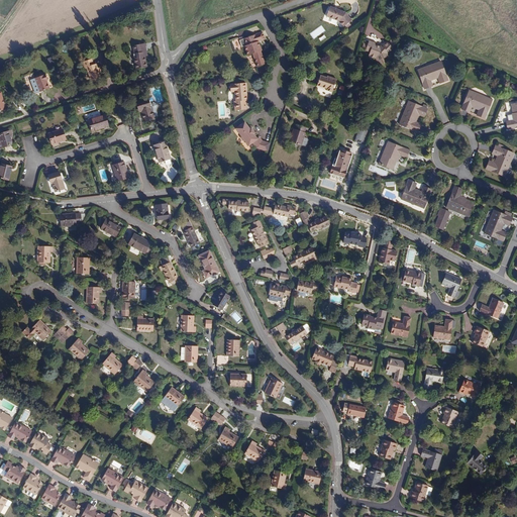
[(351,20),(345,12),(330,6),(326,16),(338,21),(343,27),(351,20)]
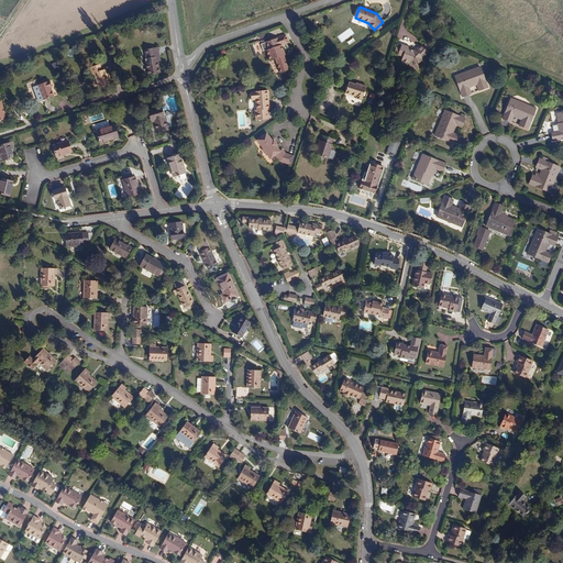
[(285,55),(282,45),(288,43),(286,35),(278,37),(266,42),(265,40),(261,41),(262,43),(261,43),(263,51),(265,51),(268,61),(275,58),(280,73),(288,69),(284,56),(285,55)]
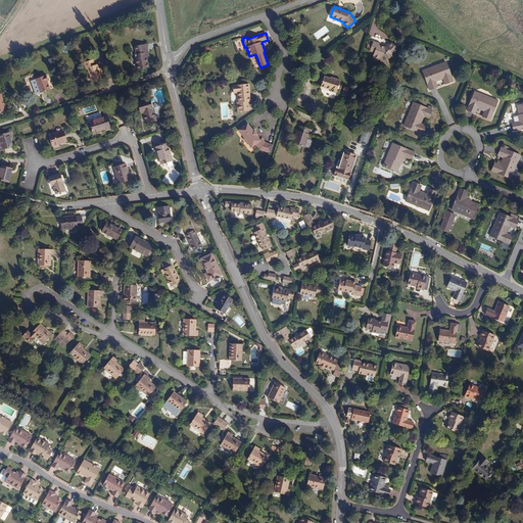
[(238,50),(244,48),(241,38),(234,40),(238,50)]
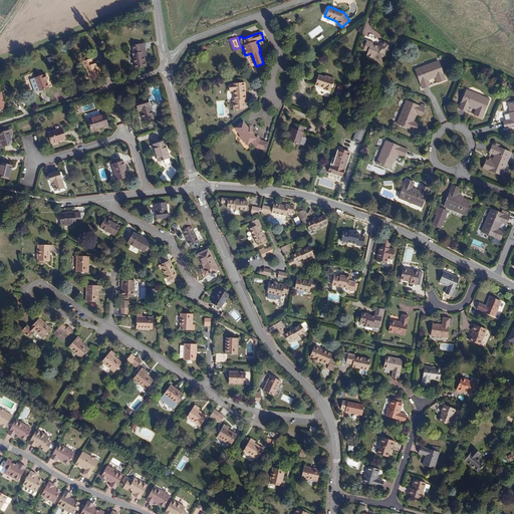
[(384,53),(391,47),(386,43),(381,47),(377,45),(376,45),(372,44),(373,42),(366,40),(365,42),(363,48),(362,50),(366,52),(365,55),(372,58),(375,65),(388,60),(384,53)]
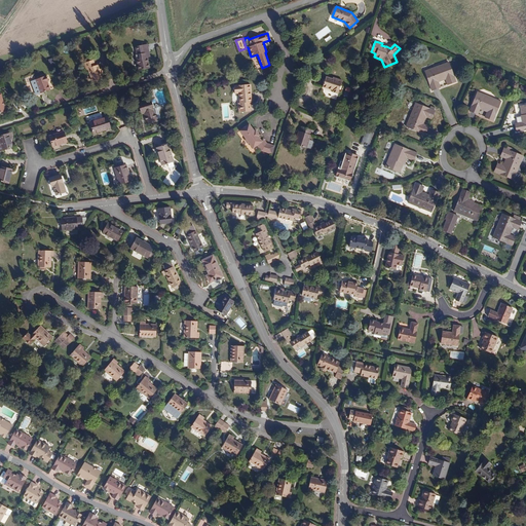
[(149,68),(147,58),(146,52),(143,53),(142,45),(136,46),(137,54),(139,54),(140,59),(136,60),(139,70),(149,68)]
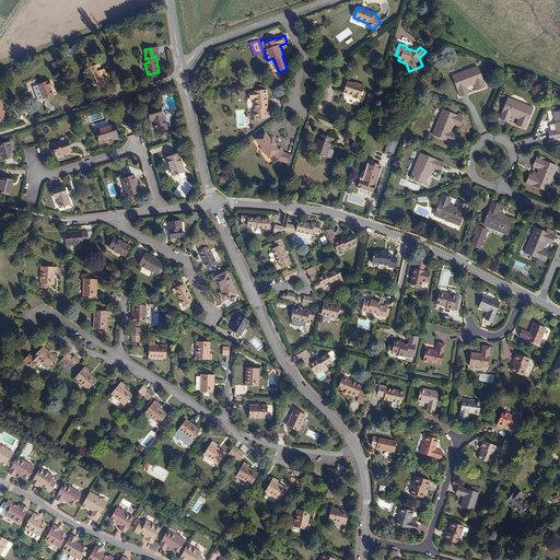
[(106,77),(109,77),(108,72),(105,73),(104,69),(101,70),(98,63),(89,67),(91,76),(94,74),(97,86),(108,83),(106,79),(106,77)]
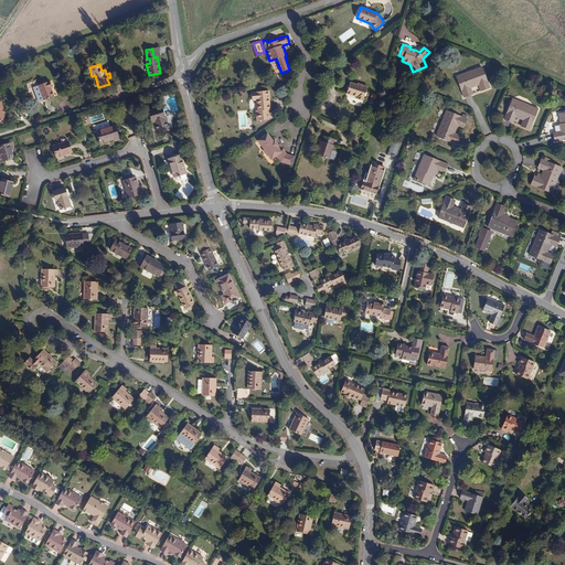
[(490,87),(482,66),(456,76),(464,97),(473,94),(471,88),(478,85),(480,92),(490,87)]
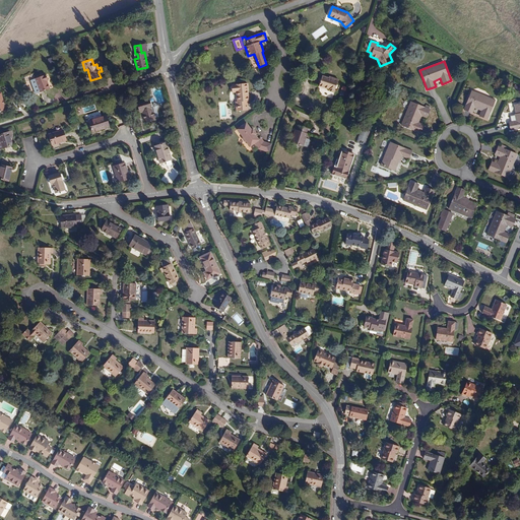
[(49,88),(47,81),(48,80),(46,74),(35,78),(40,92),(49,88)]
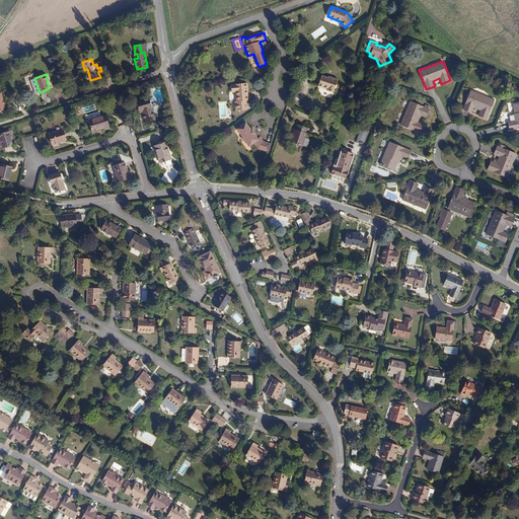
[(334,92),(338,79),(328,76),(327,77),(321,75),(318,86),(327,89),(326,90),(334,92)]
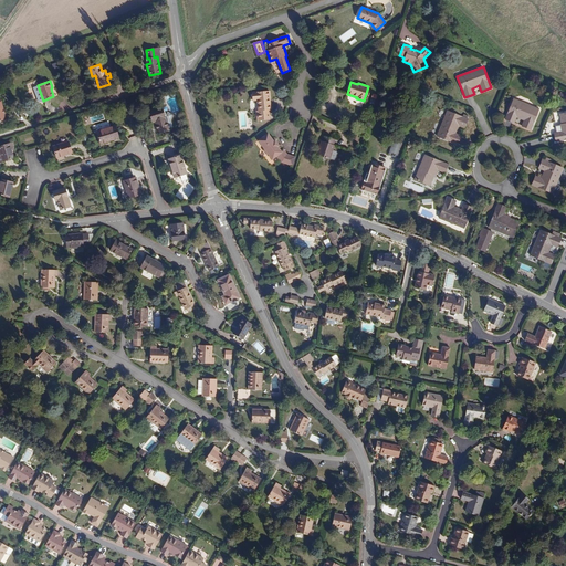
[(271,109),(269,91),(252,92),(253,101),(257,101),(258,111),(255,111),(257,121),(270,119),(269,109),(271,109)]
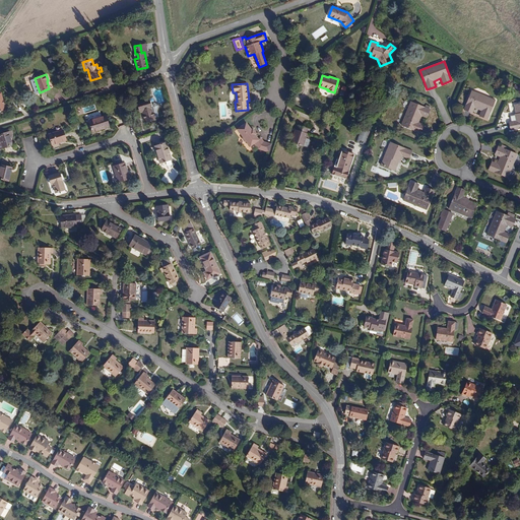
[(488,120),(496,100),(471,90),(464,110),(472,113),(474,108),(481,111),(478,116),(488,120)]
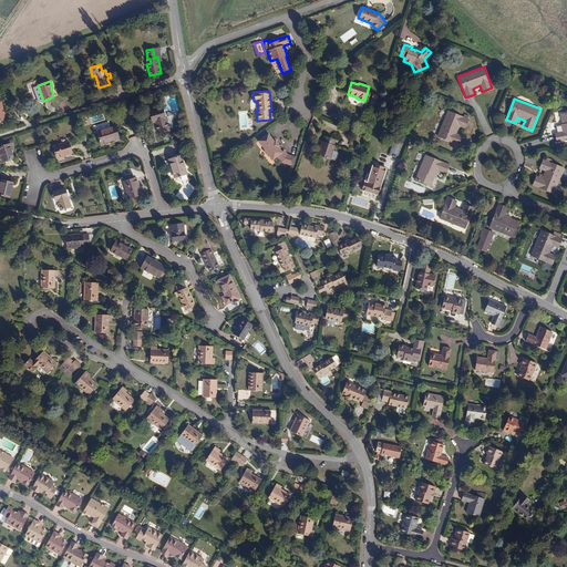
[(169,131),(168,129),(173,127),(171,120),(173,115),(168,112),(166,115),(164,116),(162,107),(150,111),(153,123),(155,122),(158,134),(169,131)]
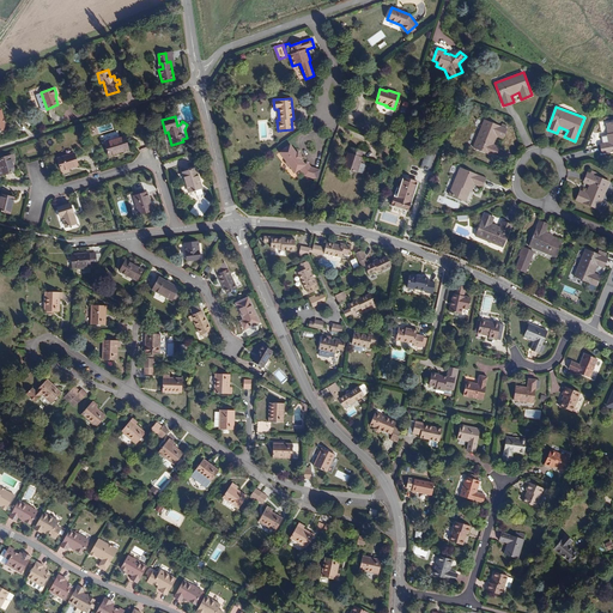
[(268,120),(259,120),(260,140),(273,139),(272,131),(268,131),(268,120)]
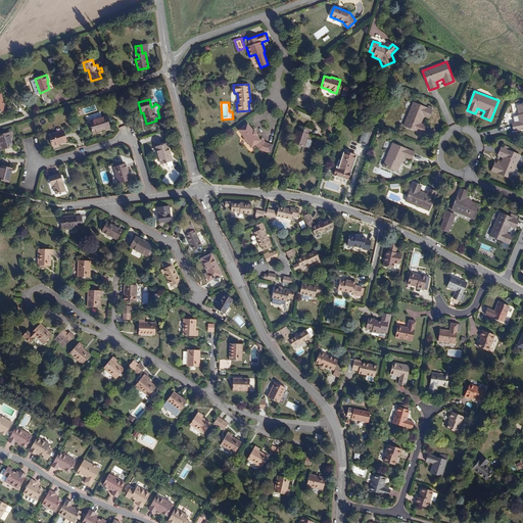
[(429,119),(432,110),(413,102),(403,126),(423,134),(426,126),(421,123),(423,116),(429,119)]
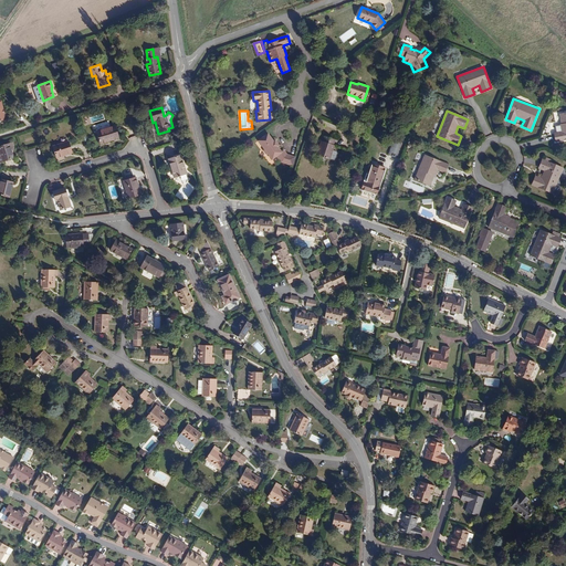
[(565,139),(565,112),(562,114),(564,123),(561,123),(559,123),(561,132),(554,133),(555,143),(556,142),(565,139)]
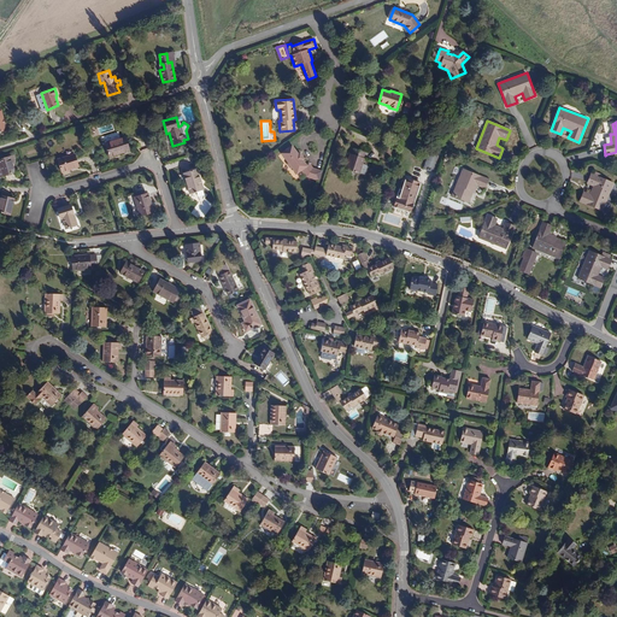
[(129,151),(125,137),(105,144),(110,157),(129,151)]
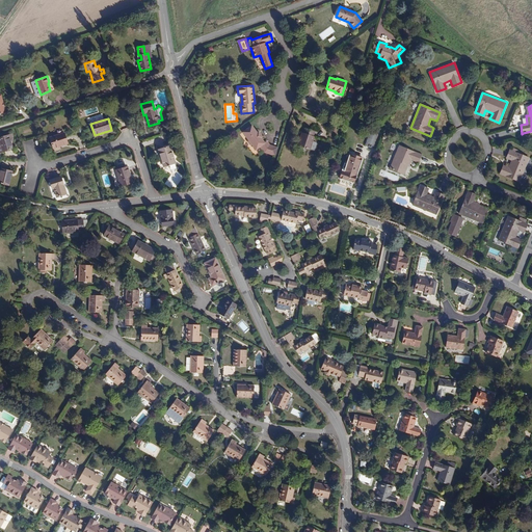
[(264,142),(261,138),(262,137),(258,132),(257,132),(251,126),(242,132),(248,140),(247,141),(249,144),(251,144),(256,151),(260,147),(264,153),(274,156),(277,148),(269,144),(266,140),(264,142)]
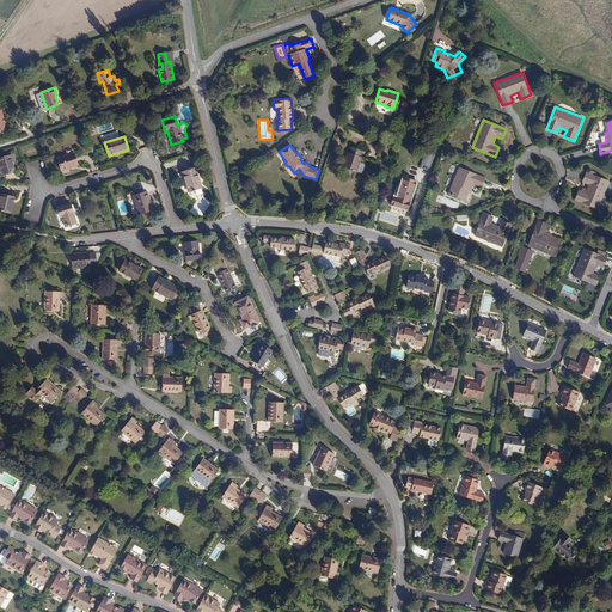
[(360,163),(362,157),(361,157),(362,152),(350,147),(348,153),(347,152),(342,167),(356,172),(357,171),(360,172),(362,171),(363,166),(363,165),(362,164),(360,163)]
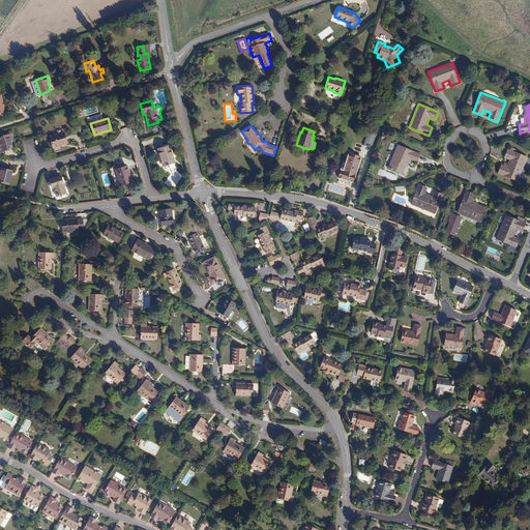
[(372,148),(376,133),(369,130),(363,146),(372,148)]
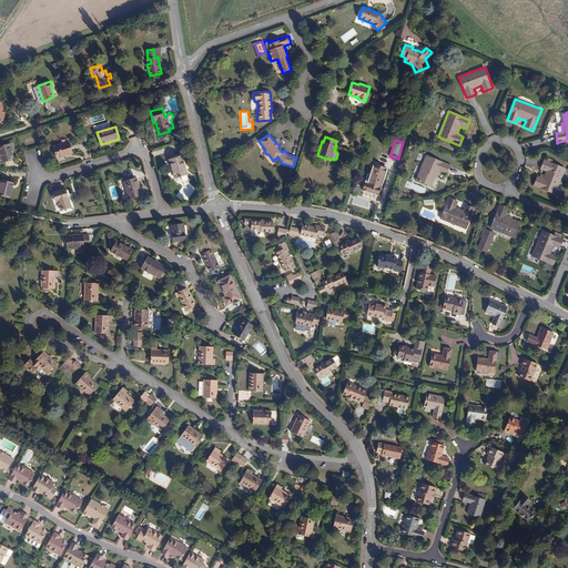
[(72,153),(69,142),(53,146),(57,159),(72,153)]
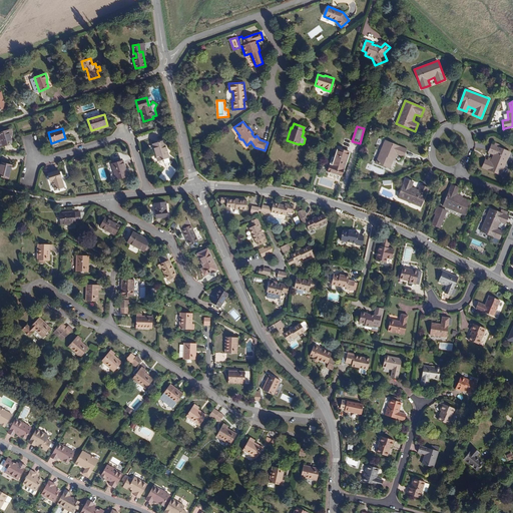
[(0,146),(12,143),(10,136),(9,134),(13,133),(11,129),(5,131),(1,132),(0,132),(0,146)]
